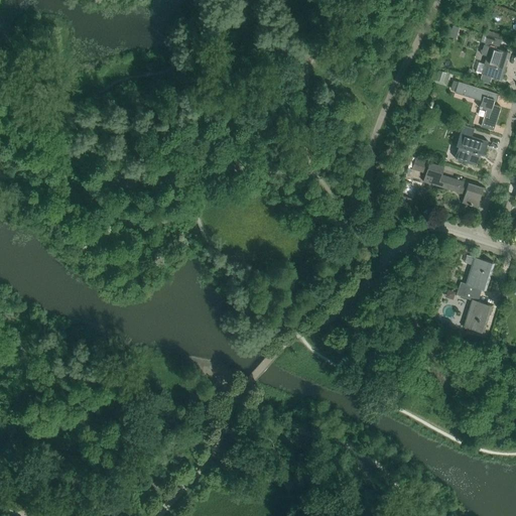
[(479,62),(476,72),(499,79),(502,80),(507,62),(510,52),(507,52),(498,49),(501,39),(485,34),(482,42),(486,43),(485,45),(484,44),(482,54),(487,56),(485,65),(479,62)]
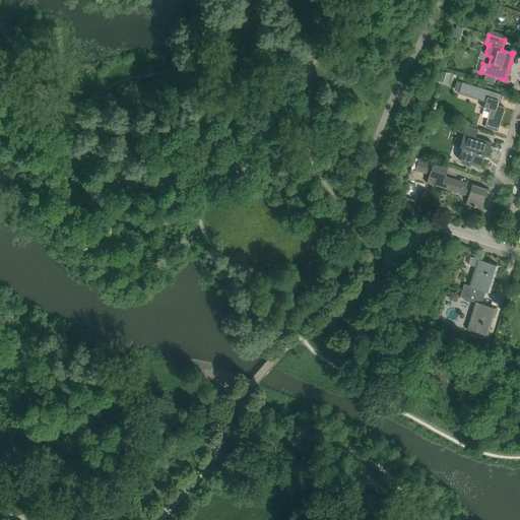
[(498,131),(505,108),(497,106),(498,102),(500,102),(500,101),(500,98),(501,99),(502,95),(458,81),(455,90),(459,91),(458,93),(485,102),(482,109),(490,111),(484,127),(498,131)]
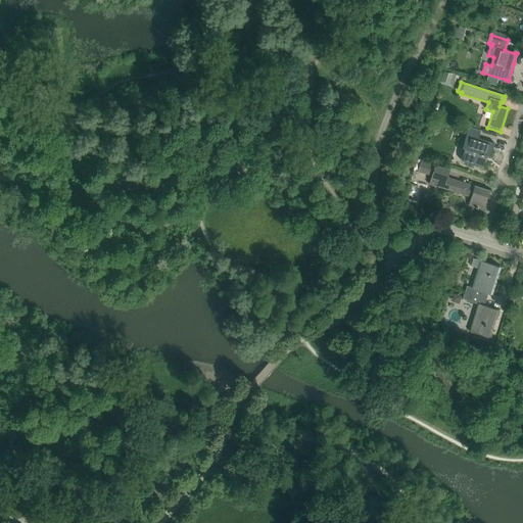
[(490,156),(494,143),(478,138),(480,130),(469,127),(462,148),(476,152),(473,164),(482,168),(486,155),(490,156)]
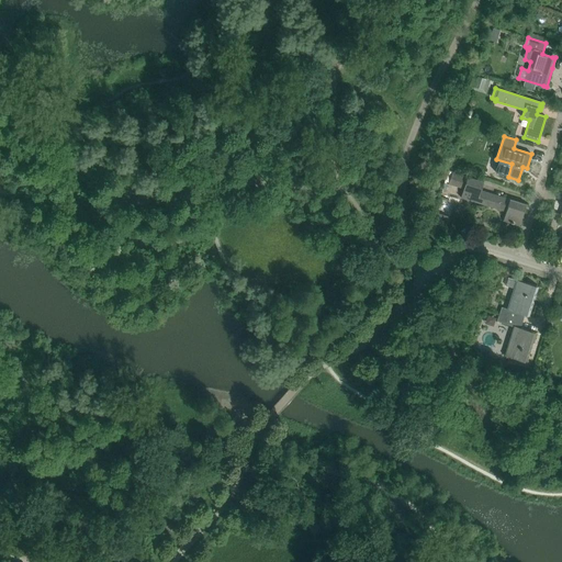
[(484,205),(489,192),(481,190),(484,181),(448,170),(445,183),(463,189),(461,198),(484,205)]
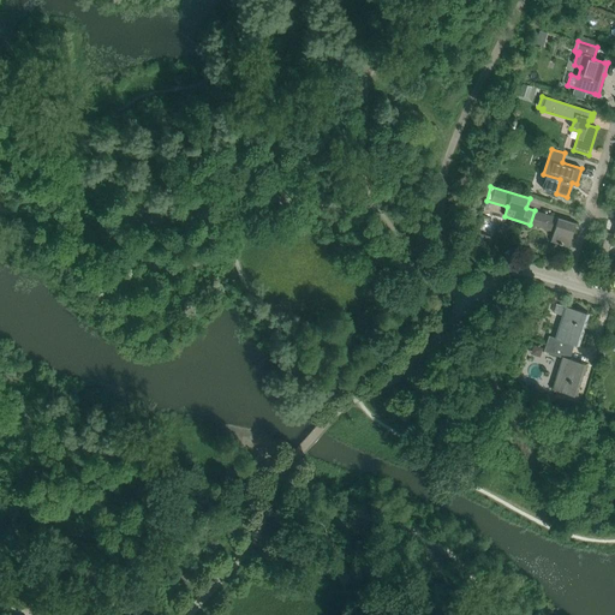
[(568,248),(575,224),(535,210),(530,225),(554,232),(550,242),(568,248)]
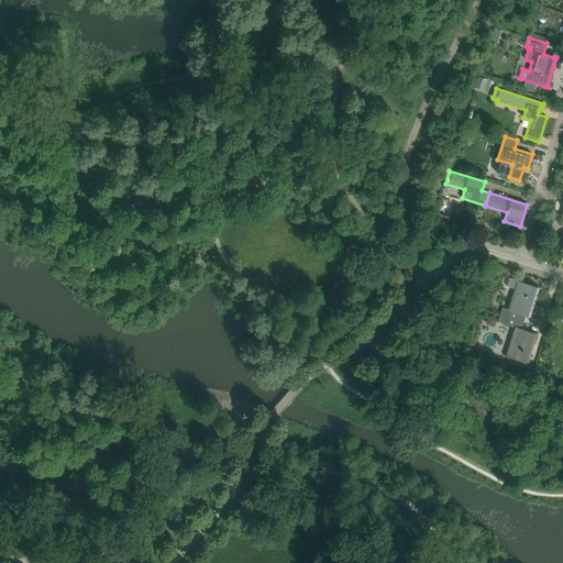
[(562,211),(562,214),(555,213),(551,228),(558,230),(561,218),(562,218),(562,243),(562,249),(562,211)]
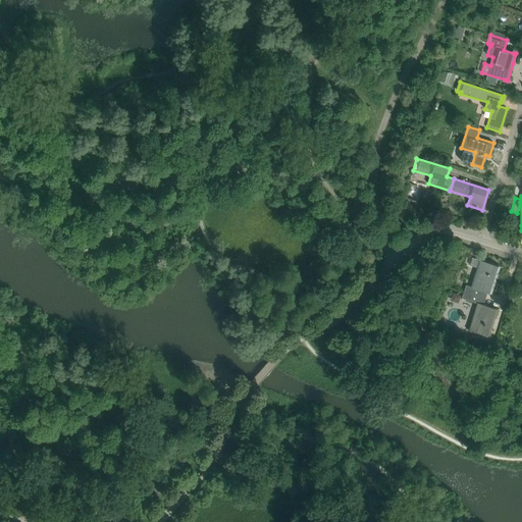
[(491,294),(500,267),(501,266),(472,258),(469,265),(477,268),(472,286),(466,285),(464,292),(485,299),(487,293),(491,294)]
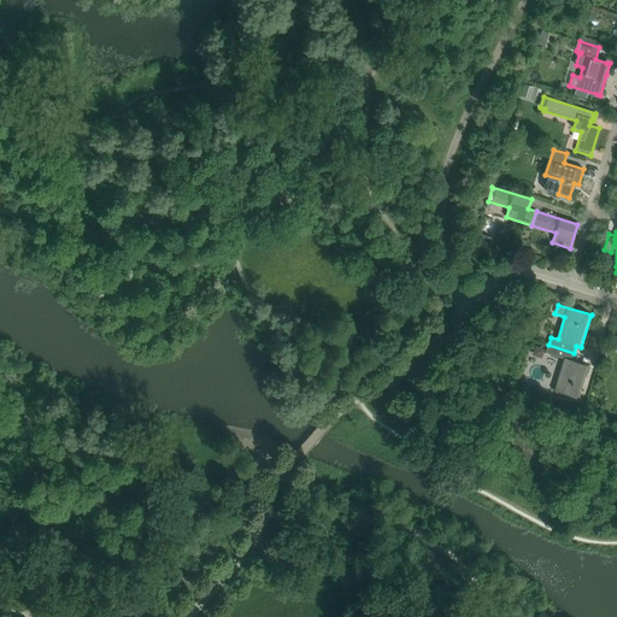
[(579,398),(585,377),(588,365),(586,364),(571,360),(574,353),(548,345),(546,353),(564,359),(554,391),(576,397),(579,398)]
